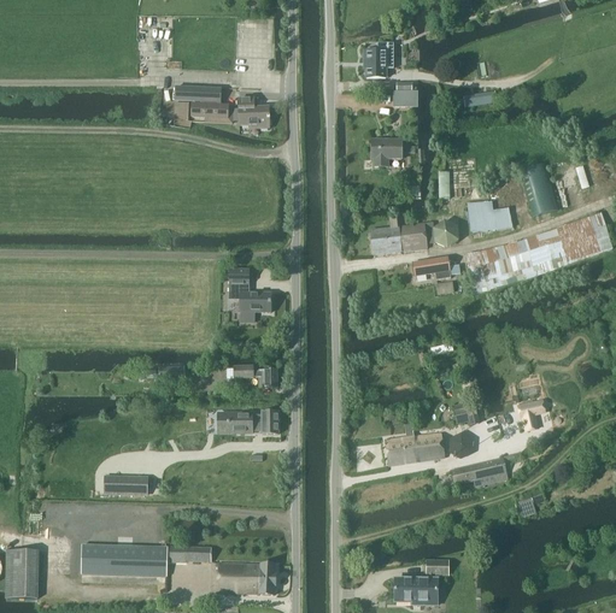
[(369,49),(365,49),(365,59),(367,59),(367,76),(387,77),(387,66),(397,66),(397,42),(383,43),(379,43),(379,49),(369,49)]
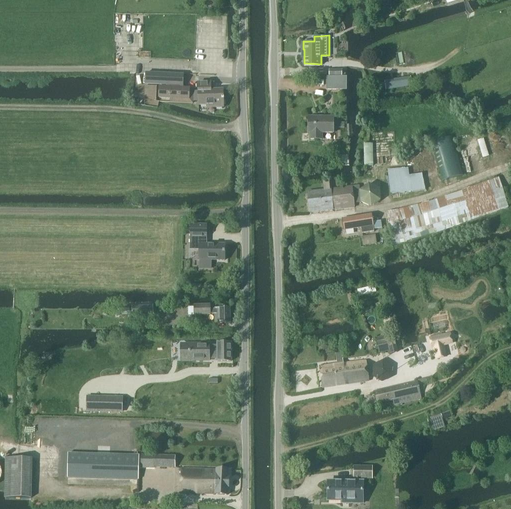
[(146,77),(146,82),(167,83),(167,85),(160,84),(160,96),(194,97),(194,87),(190,87),(190,86),(183,86),(183,84),(184,73),(179,72),(146,71),(146,77)]
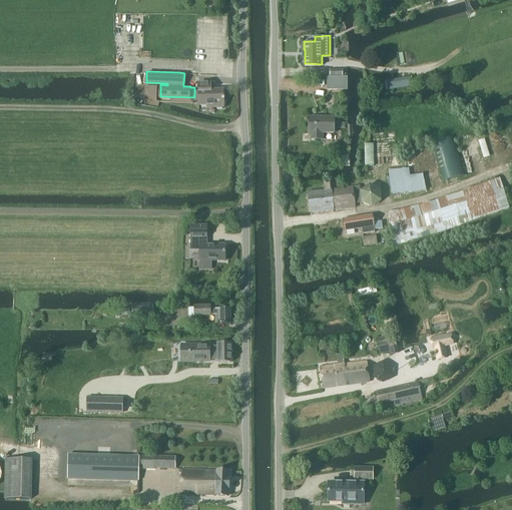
[(328,88),(347,88),(347,75),(328,75),(328,88)]
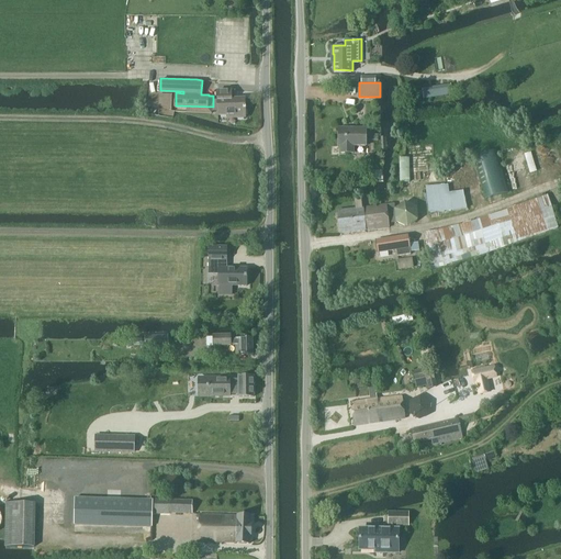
[(452,92),(451,82),(422,87),(424,97),(452,92)]
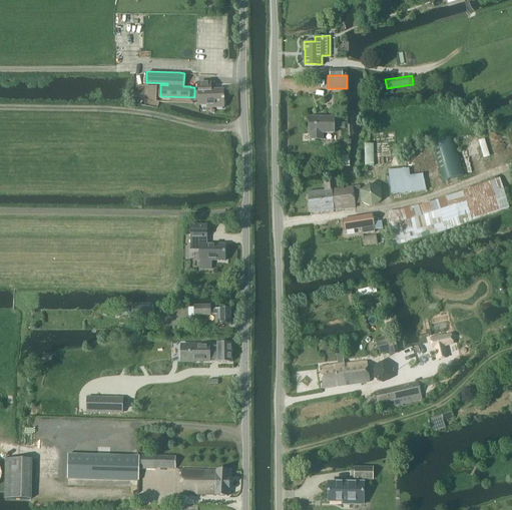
[(223,88),(211,88),(211,80),(199,81),(200,103),(214,103),(214,105),(224,105),(223,88)]
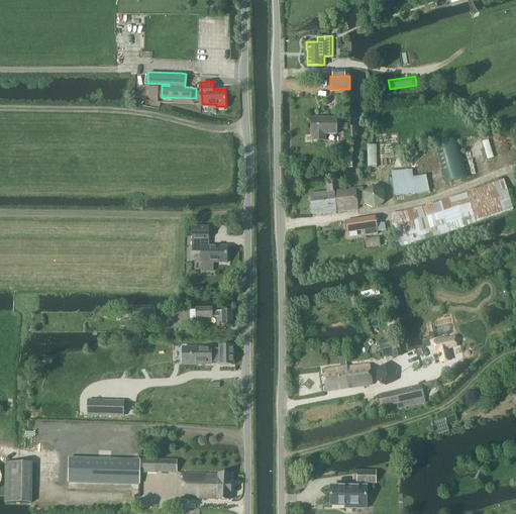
[(337,132),(337,116),(312,116),(312,132),(313,132),(313,138),(325,138),(325,132),(337,132)]
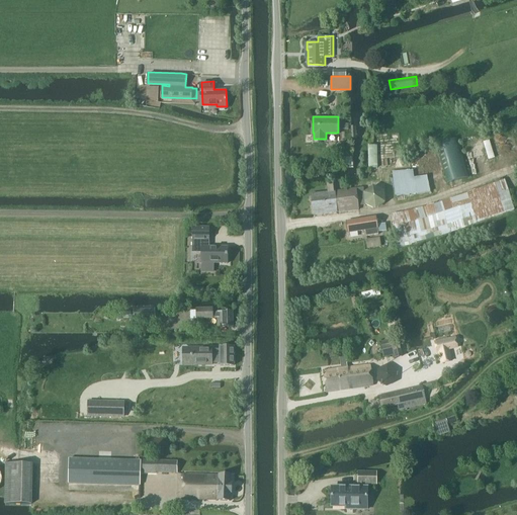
[(449,180),(467,176),(456,137),(438,142),(449,180)]
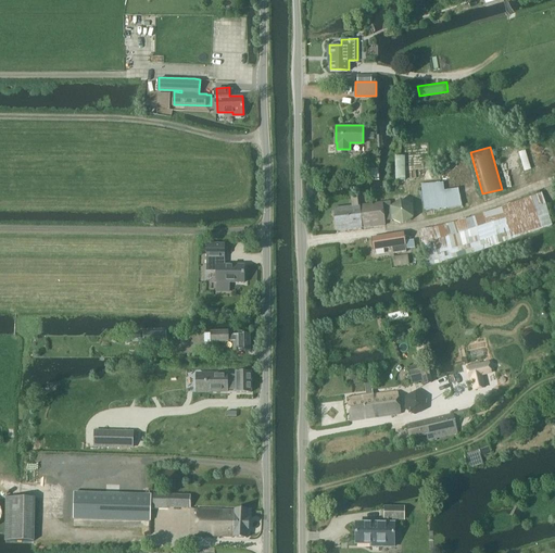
[(396,179),(406,178),(405,153),(395,153),(396,179)]
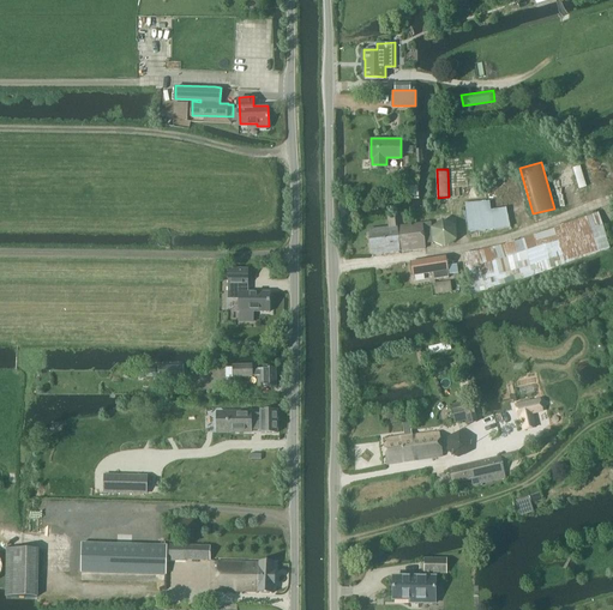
[(516,189),(517,187),(516,183),(515,180),(514,177),(511,175),(508,174),(504,174),(502,174),(498,175),(496,177),(493,180),(492,183),(492,186),(492,189),(493,193),(496,195),(498,197),(500,199),(504,199),(508,199),(510,198),(514,195),(515,193),(516,189)]
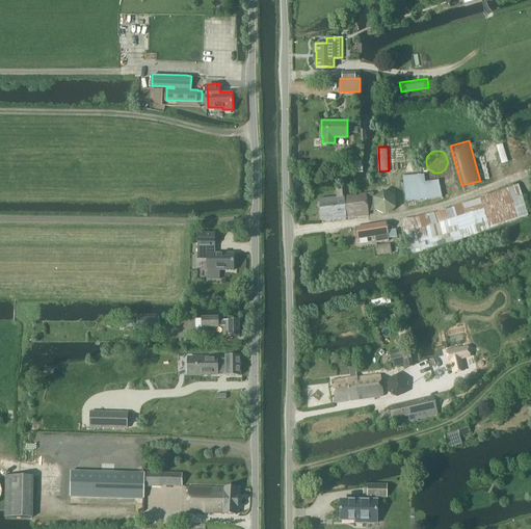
[(439,179),(425,180),(424,173),(403,175),(406,200),(442,195),(439,179)]
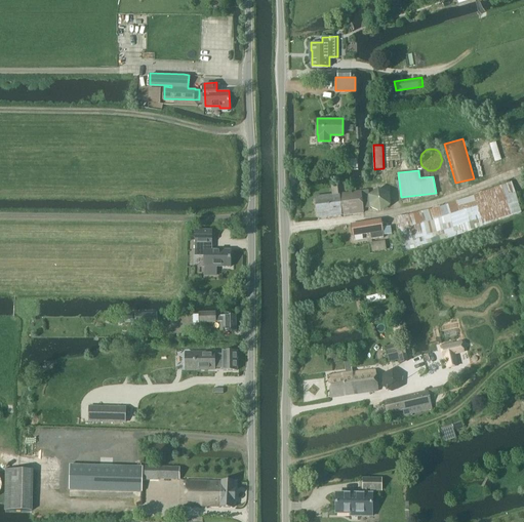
[(400,214),(397,215),(400,234),(403,249),(417,246),(417,245),(446,237),(446,238),(466,231),(521,211),(516,192),(512,179),(475,194),(441,205),(410,212),(400,214)]
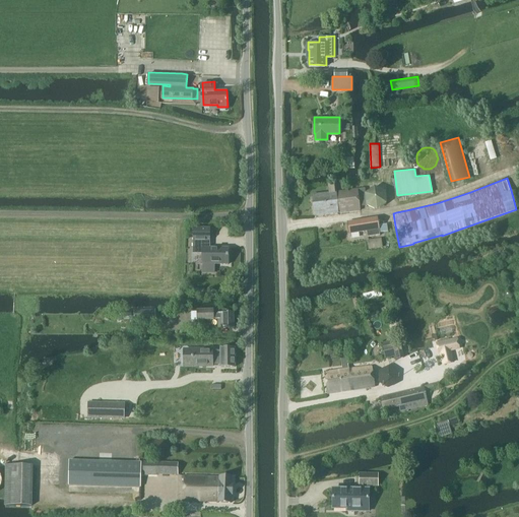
[(329,191),(313,193),(316,214),(361,208),(359,188),(335,190),(334,184),(334,181),(328,182),(329,191)]
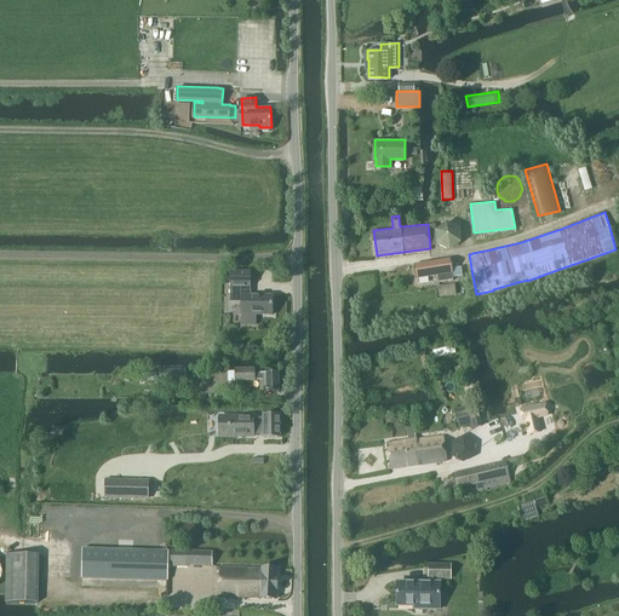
[(462,240),(460,226),(447,220),(436,229),(437,243),(451,249),(462,240)]
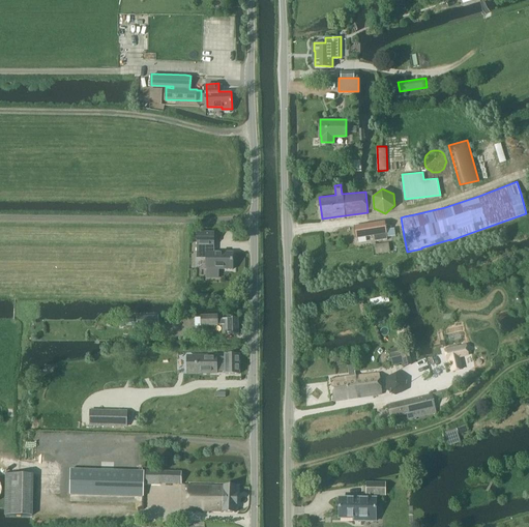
[(385,220),(355,225),(356,236),(370,234),(374,234),(375,240),(387,238),(387,236),(395,235),(394,226),(386,228),(385,220)]
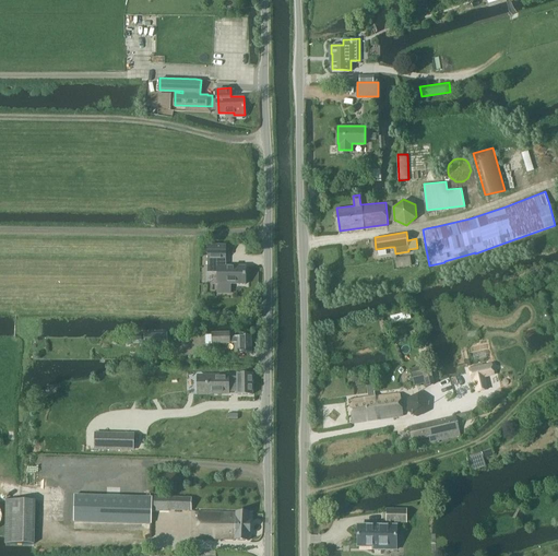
[(209,257),(209,264),(218,264),(218,282),(218,291),(230,291),(230,282),(246,282),(246,279),(246,264),(226,264),(226,253),(226,244),(209,244),(209,257)]
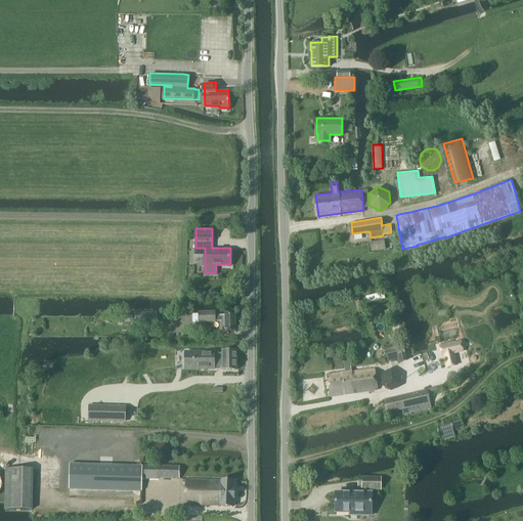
[(212,309),(199,310),(200,320),(216,319),(220,318),(220,329),(236,328),(236,312),(219,313),(219,314),(216,314),(216,309),(212,309)]
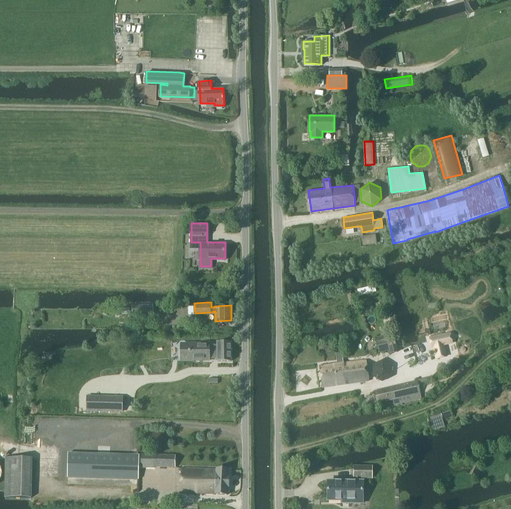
[(153,313),(153,303),(133,304),(134,314),(153,313)]
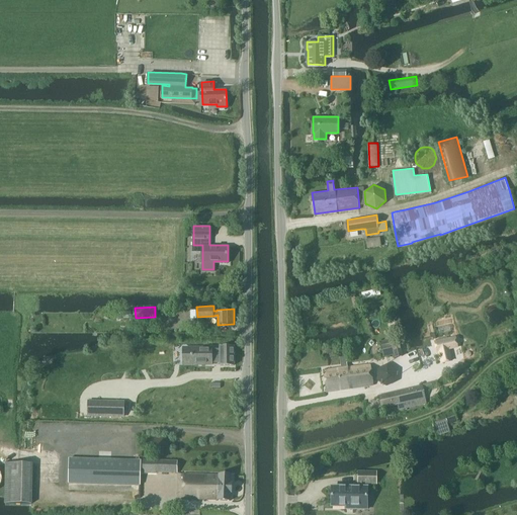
[(389,354),(402,351),(398,336),(379,340),(382,352),(388,351),(389,354)]
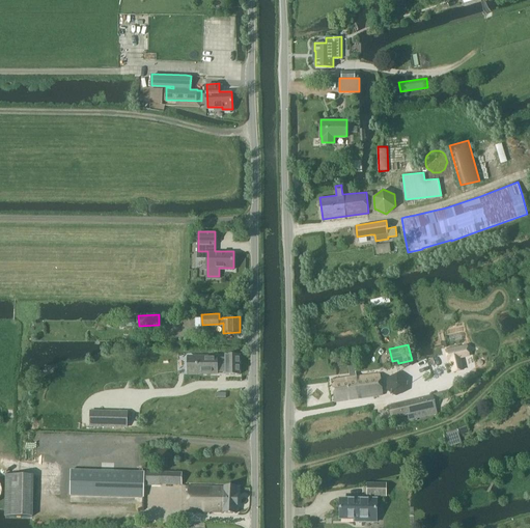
[(467,344),(447,350),(449,359),(450,358),(453,370),(463,367),(461,356),(469,354),(467,344)]
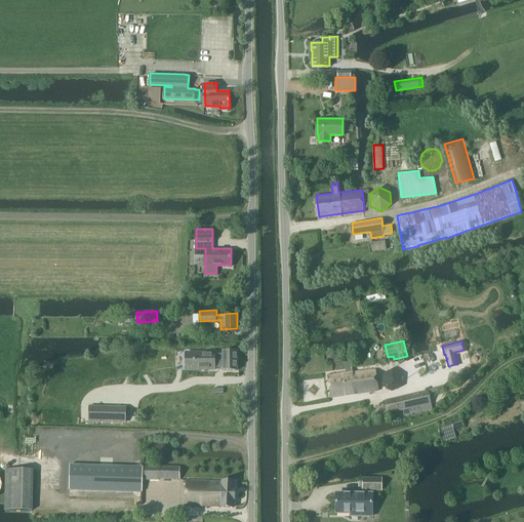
[(194,359),(194,361),(194,368),(203,368),(215,367),(214,365),(224,365),(224,368),(237,368),(237,350),(224,350),(224,353),(214,353),(214,351),(212,351),(194,352),(194,359)]
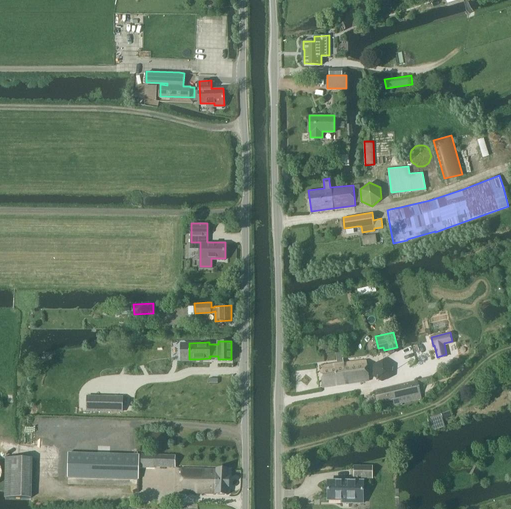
[(369,379),(366,359),(343,361),(342,350),(336,351),(338,362),(320,364),(323,386),(369,379)]
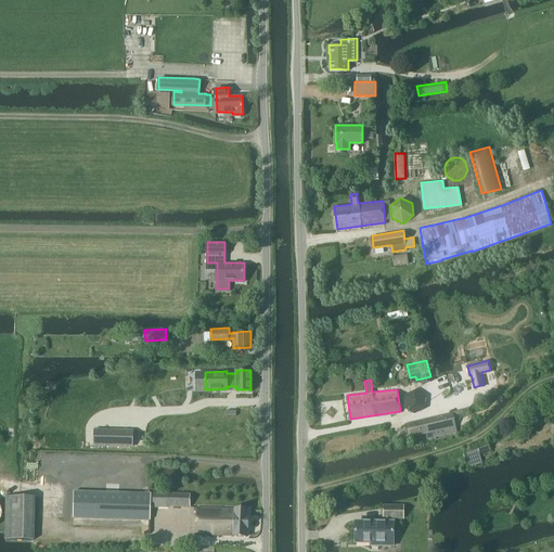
[(427,437),(456,431),(453,412),(407,423),(409,435),(426,432),(427,437)]
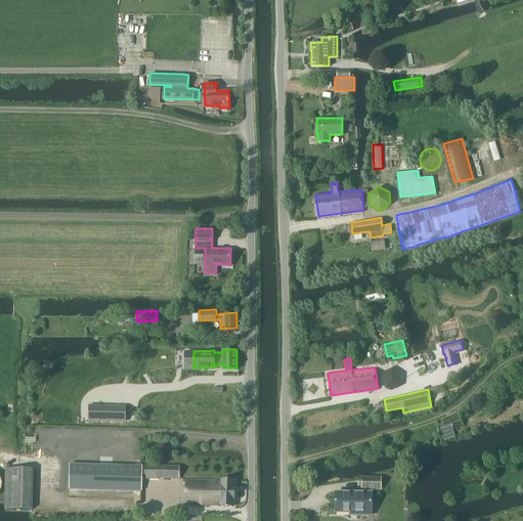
[(90,404),(89,419),(125,420),(126,405),(90,404)]
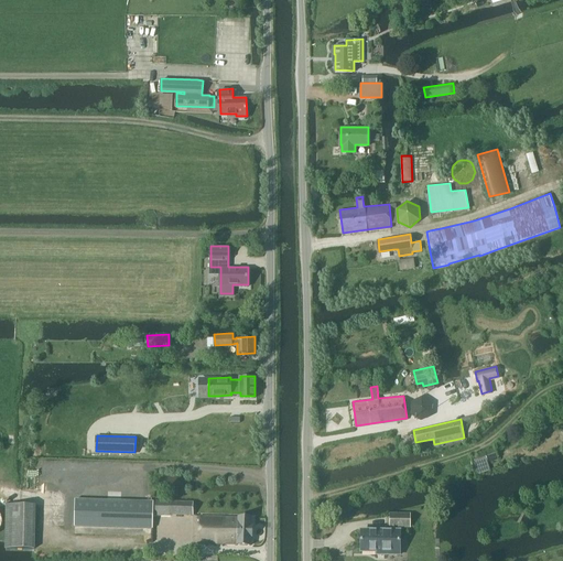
[(488,460),(499,456),(496,446),(485,450),(485,451),(472,455),(474,464),(488,460)]
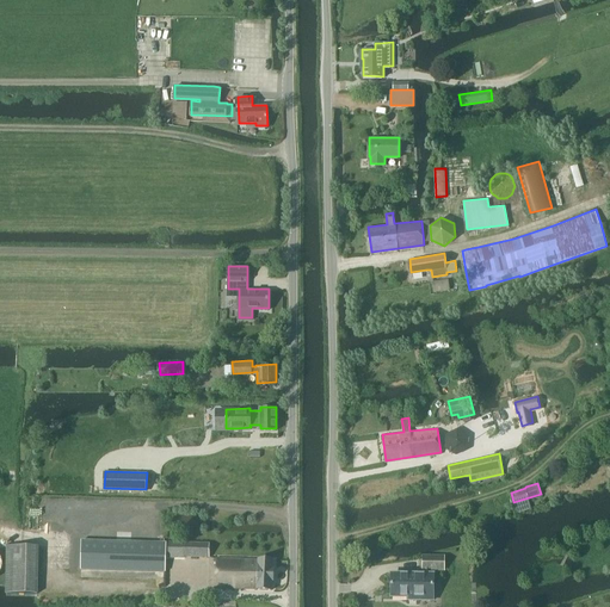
[(210,542),(184,540),(166,539),(166,540),(82,537),(81,565),(166,568),(166,556),(185,557),(185,555),(210,556),(210,542)]
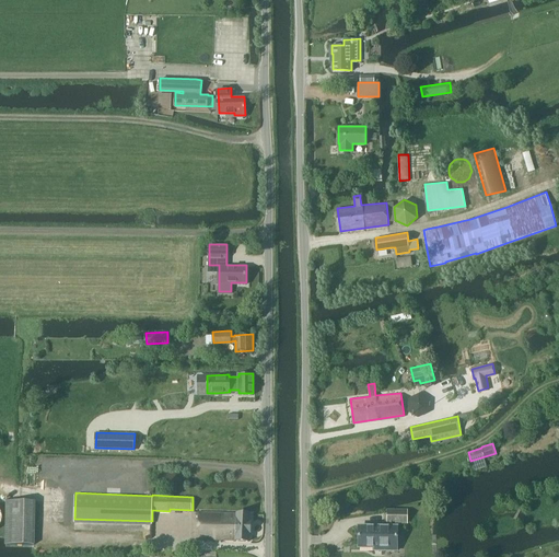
[(35,543),(36,499),(7,499),(6,542),(35,543)]
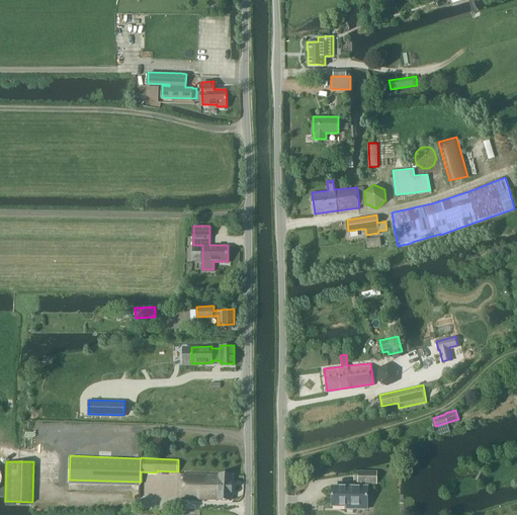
[(358,483),(377,483),(377,469),(358,470),(358,483)]
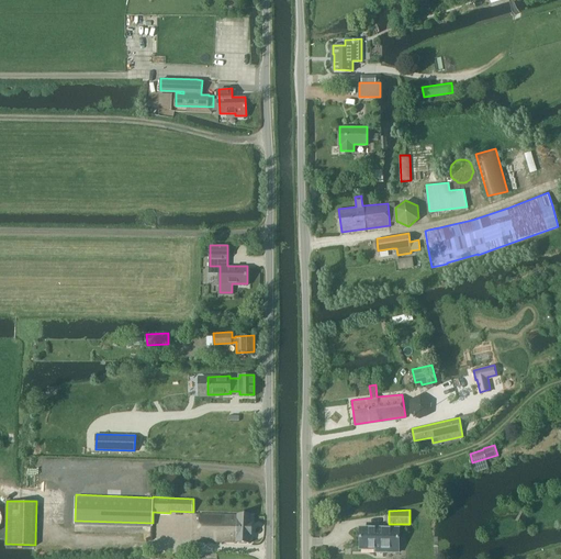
[(238,513),(238,514),(200,512),(199,539),(236,540),(236,541),(250,541),(250,534),(251,534),(253,522),(251,522),(251,514),(238,513)]
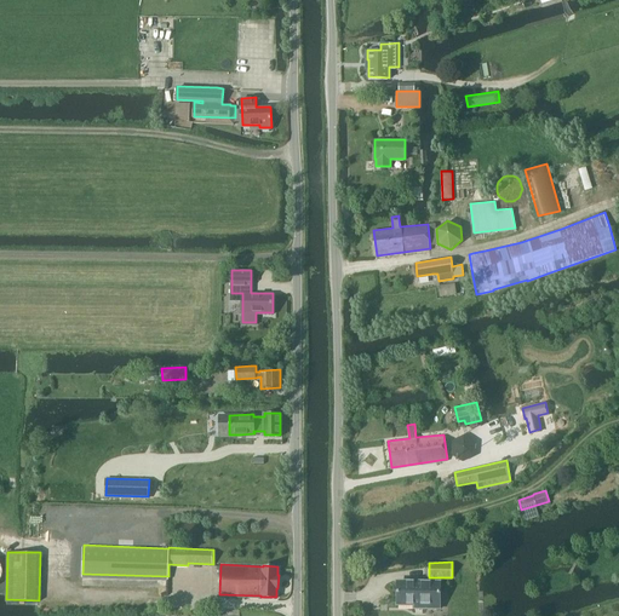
[(397,580),(397,603),(424,603),(424,606),(440,606),(440,604),(440,593),(440,580),(397,580)]
